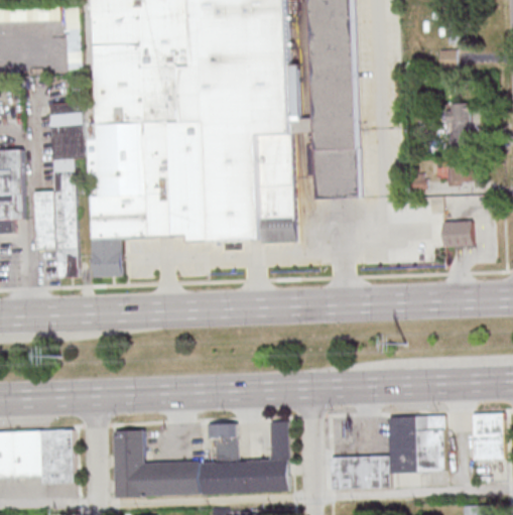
[(89,0),(284,0),(294,239),(189,244),(189,237),(88,241),(84,124),(95,123),(89,0)]
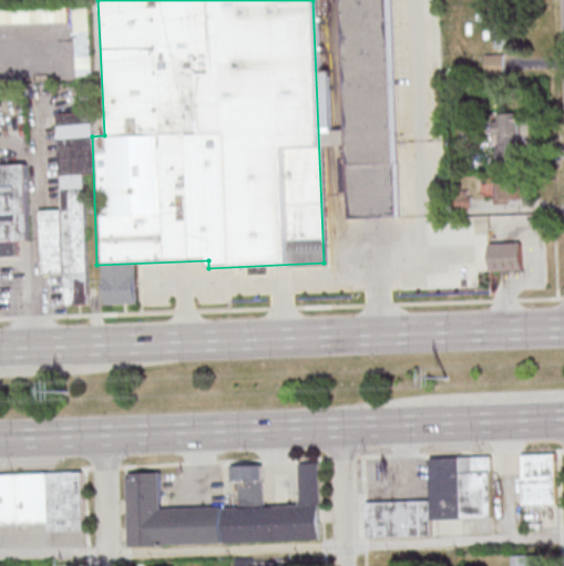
[(335,0),(383,0),(392,216),(344,218),(335,0)]
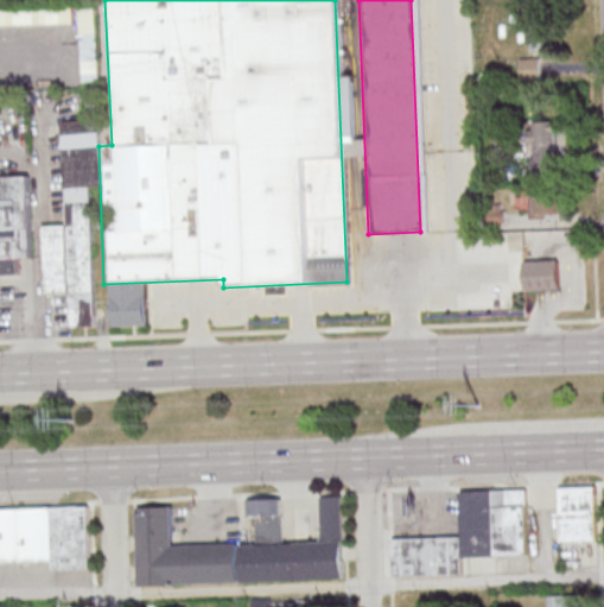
[(528,51),(548,51),(548,17),(528,17),(528,51)]
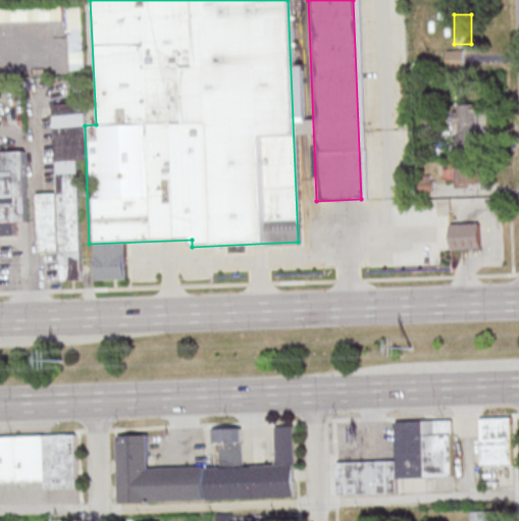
[(462,68),(462,50),(445,50),(445,68),(462,68)]
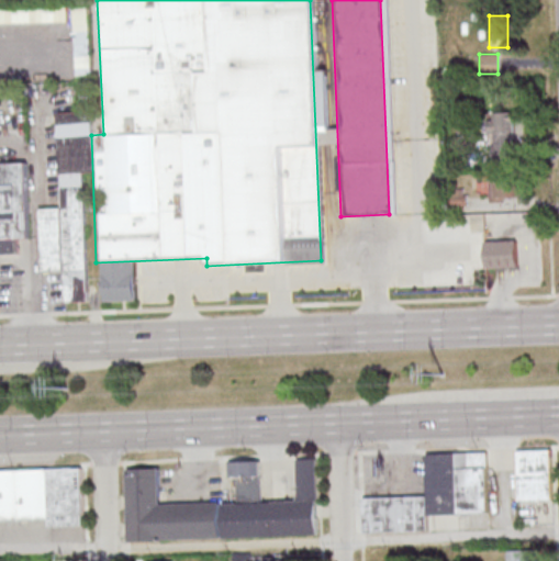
[(55,113),(58,209),(36,209),(37,272),(62,271),(62,303),(86,302),(81,174),(92,172),(91,112),(55,113)]
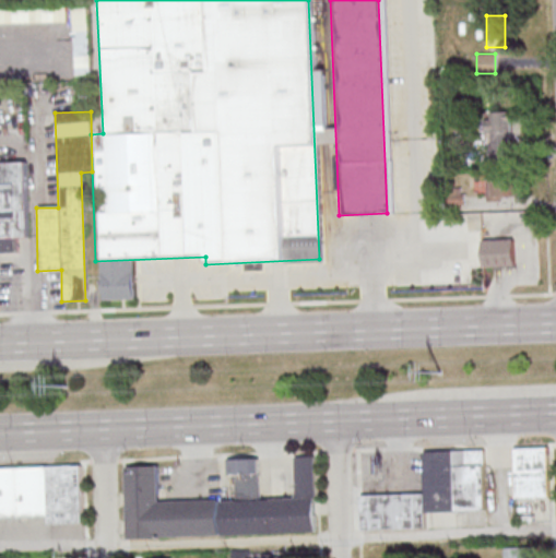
[(509,113),(483,113),(483,149),(509,149),(509,113)]
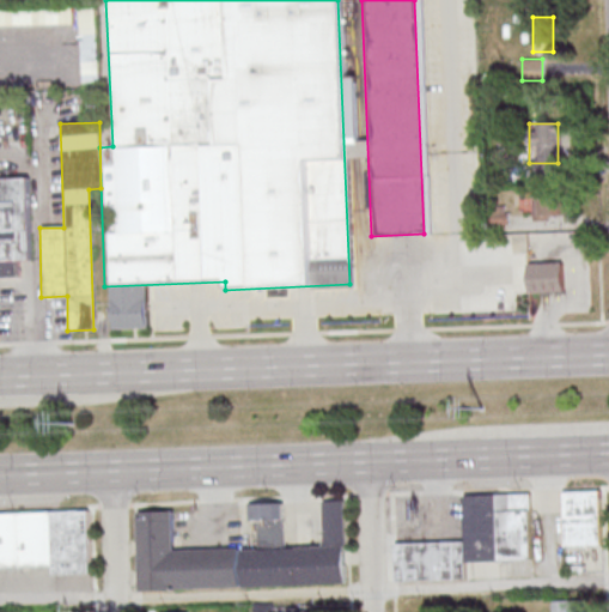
[(0,176),(23,176),(25,260),(12,260),(13,277),(0,277),(0,176)]
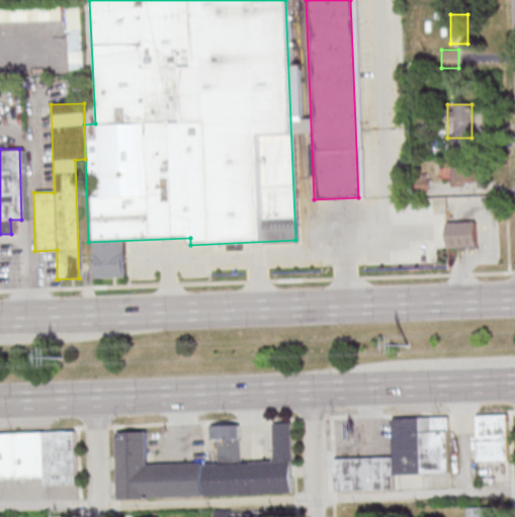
[(448,186),(476,186),(476,164),(448,164),(448,186)]
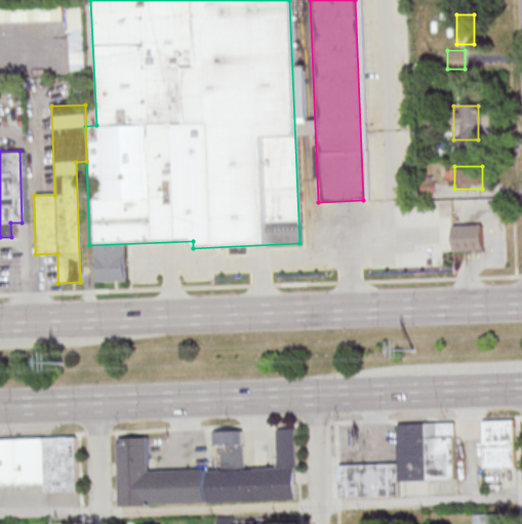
[(434,193),(434,177),(414,177),(414,194),(434,193)]
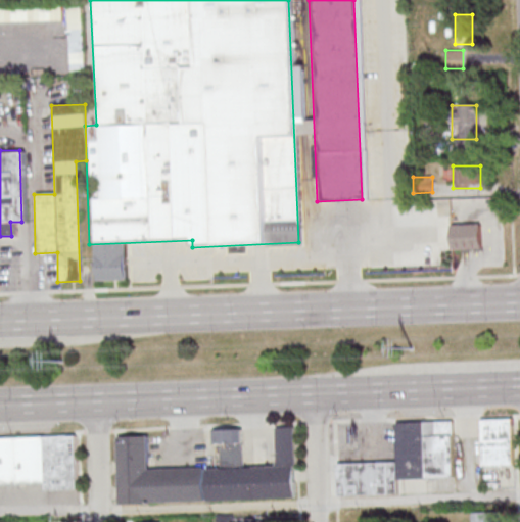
[(479,249),(479,224),(450,224),(450,250),(479,249)]
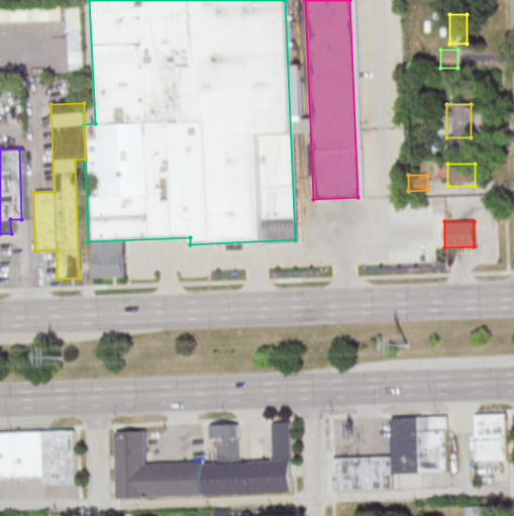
[(505,414),(473,414),(473,460),(505,460),(505,414)]
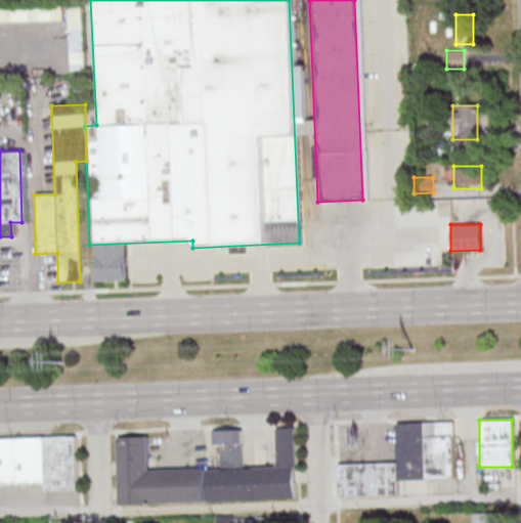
[(452,481),(451,423),(395,424),(395,464),(336,465),(337,497),(388,496),(388,482),(452,481)]
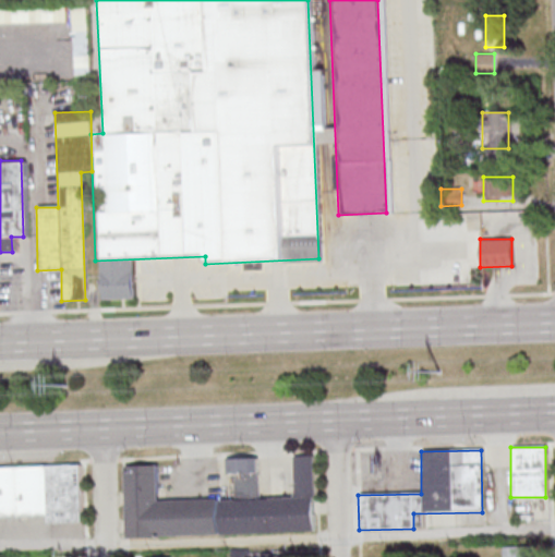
[(0,467),(74,463),(76,521),(44,522),(43,516),(0,517),(0,467)]
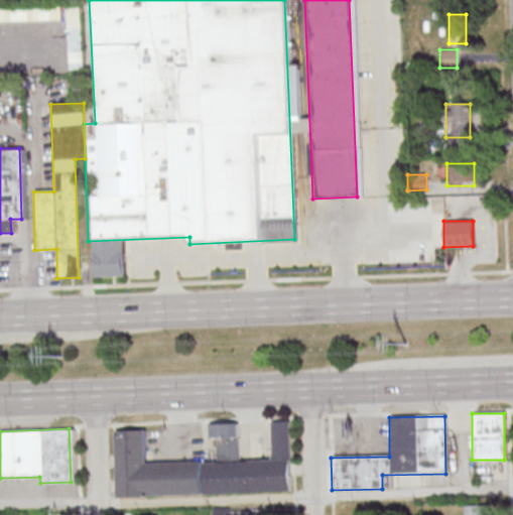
[(112,430),(114,497),(197,495),(196,461),(141,463),(140,429),(112,430)]
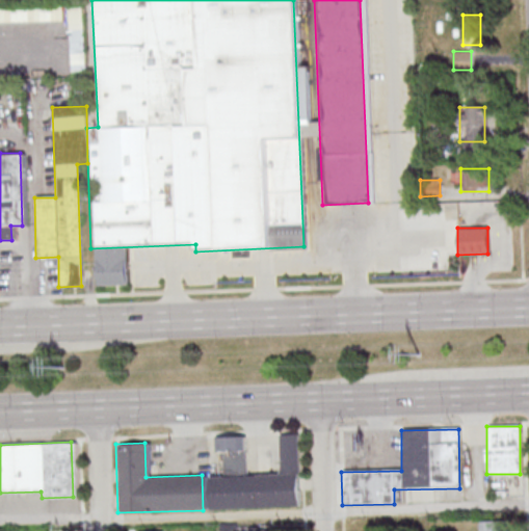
[(498,530),(498,522),(477,522),(476,530),(498,530)]
